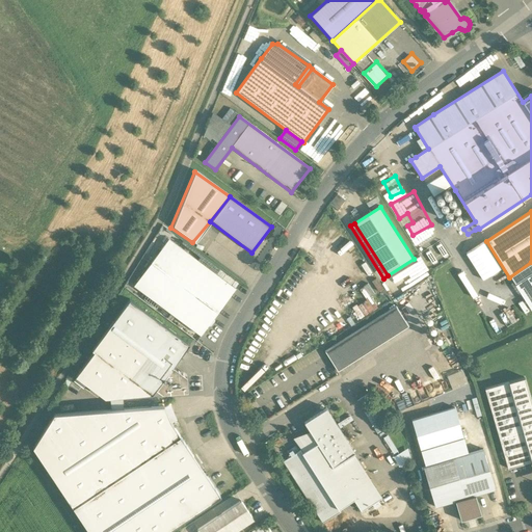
[(168,239),(134,286),(201,336),(236,289),(168,239)]
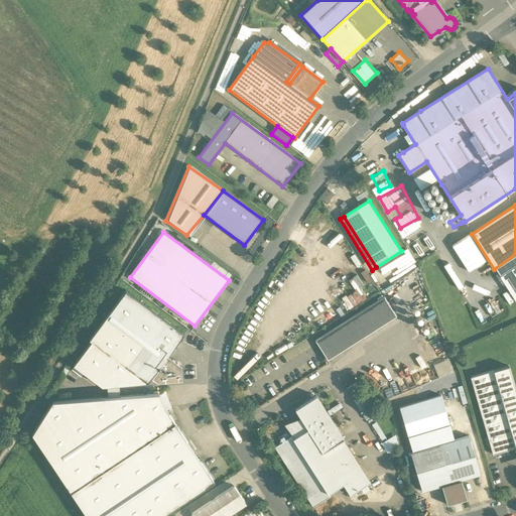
[(472,234),(453,245),(469,271),(488,260),(472,234)]
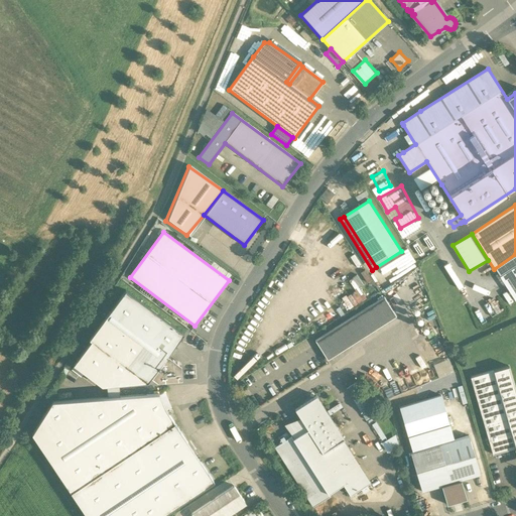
[(515,301),(515,254),(494,269),(515,302),(515,301)]
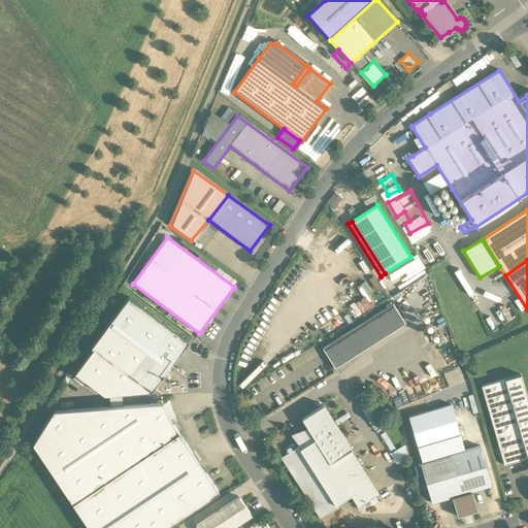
[(353,305),(359,316),(376,303),(369,293),(373,290),(367,281),(359,287),(365,297),(353,305)]
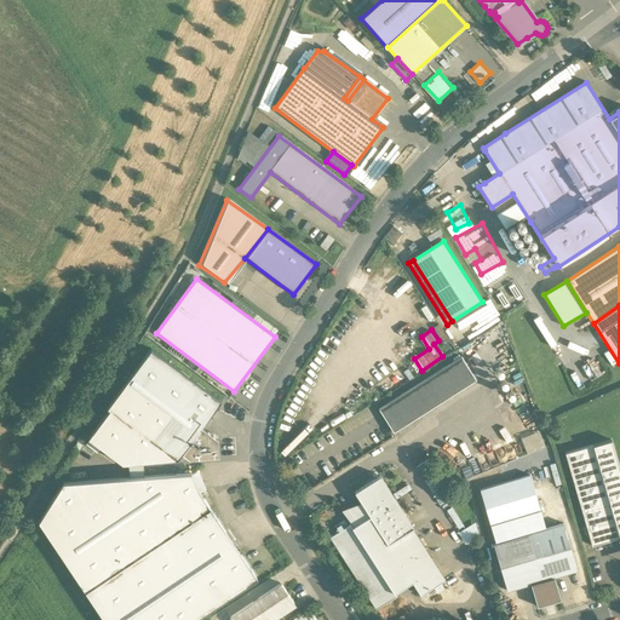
[(151,349),(107,408),(109,409),(89,438),(122,464),(177,459),(182,453),(201,428),(220,401),(151,349)]
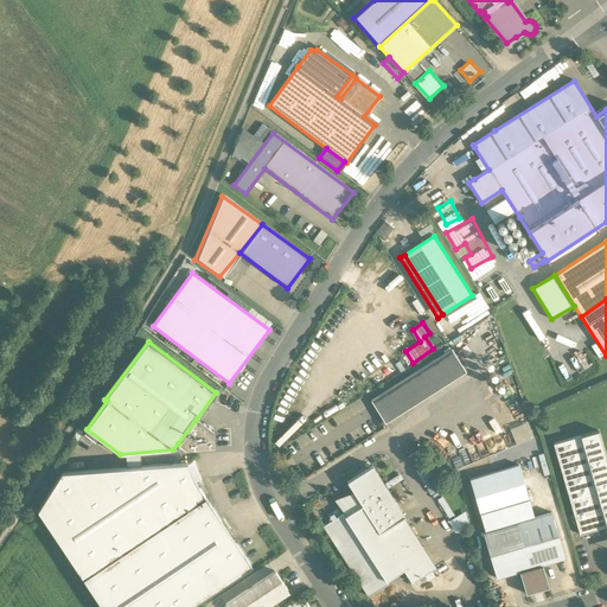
[(452,349),(370,401),(384,423),(466,372),(452,349)]
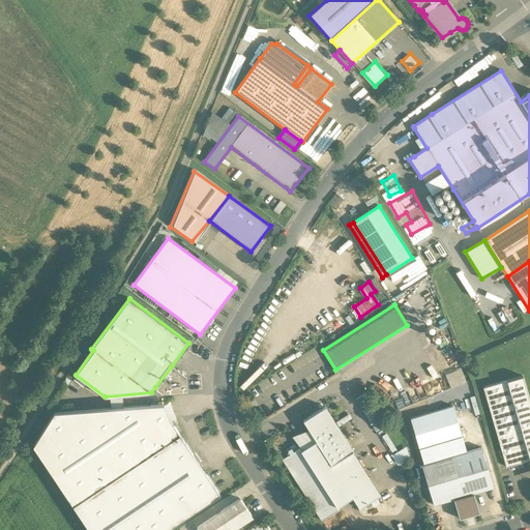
[(316,349),(296,359),(299,366),(319,355),(316,349)]
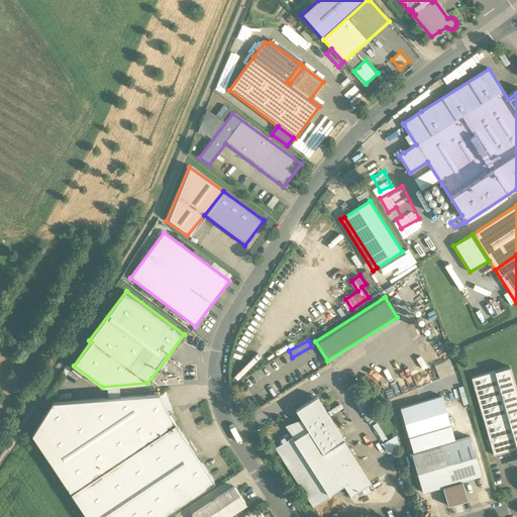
[(266,347),(245,367),(249,370),(270,351),(266,347)]
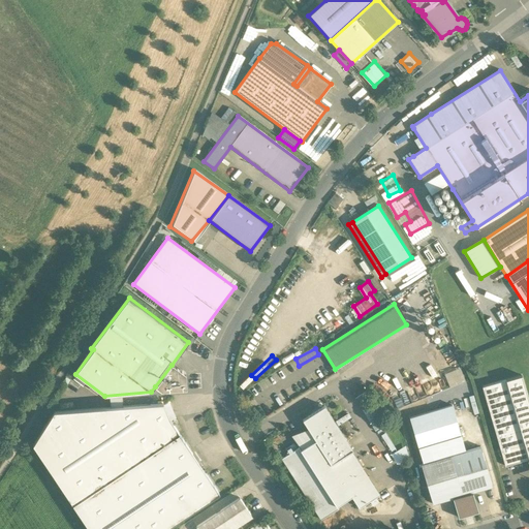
[(172,365),(155,386),(160,391),(187,389),(185,374),(172,365)]
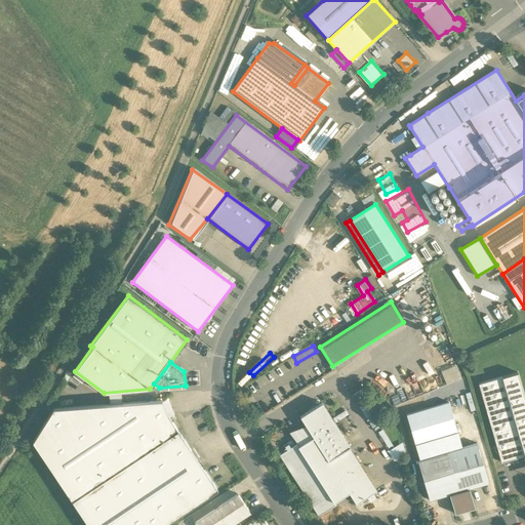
[(524,399),(517,372),(478,384),(501,463),(524,456),(524,458),(524,399)]
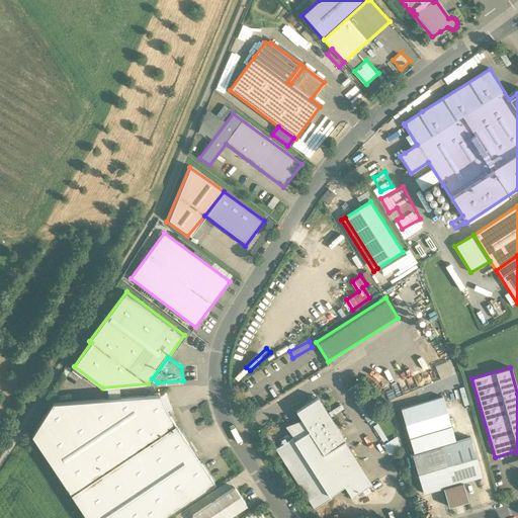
[(160,396),(52,405),(32,436),(71,495),(175,425),(166,411),(160,396)]
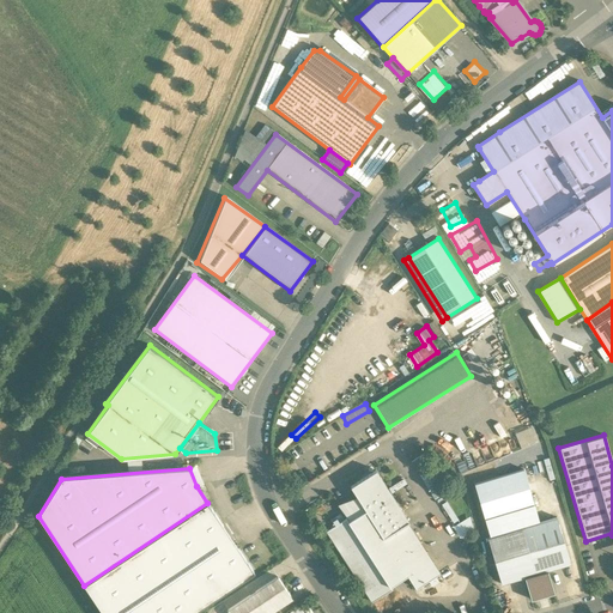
[(375,471),(350,486),(365,510),(347,521),(346,519),(326,532),(371,604),(392,590),(389,587),(407,576),(416,589),(439,574),(407,523),(408,522),(375,471)]
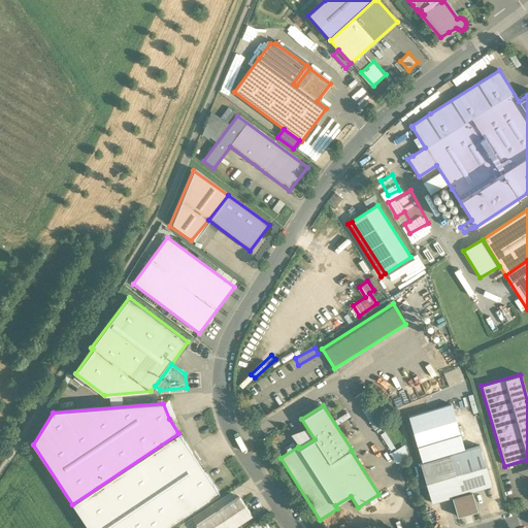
[(420,463),(463,451),(451,405),(407,418),(420,463)]
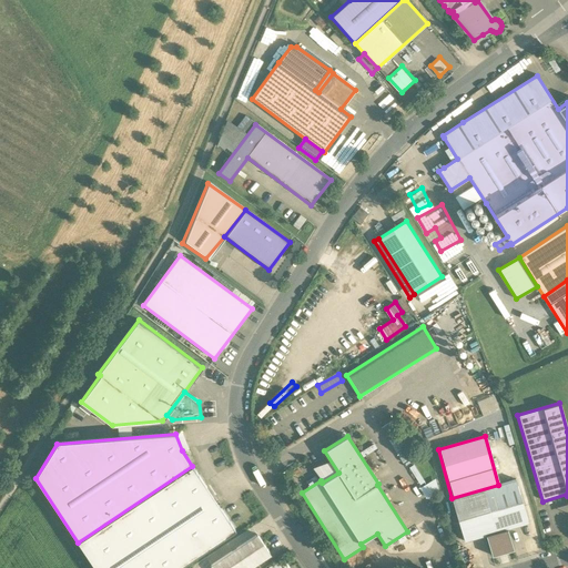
[(192,466),(78,543),(94,567),(179,567),(235,530),(192,466)]
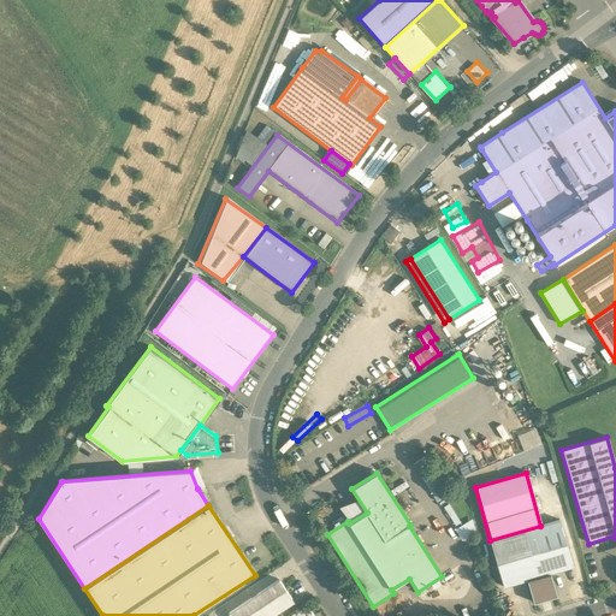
[(540,526),(490,540),(503,587),(573,567),(560,520),(540,526)]
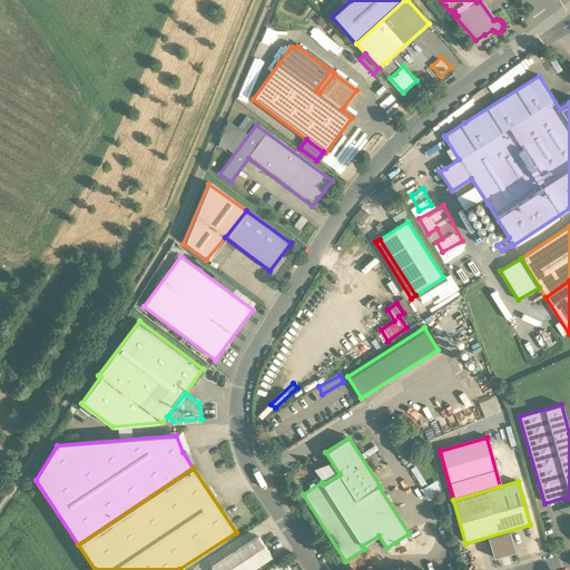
[(257,537),(212,568),(212,569),(246,569),(269,556),(257,537)]
